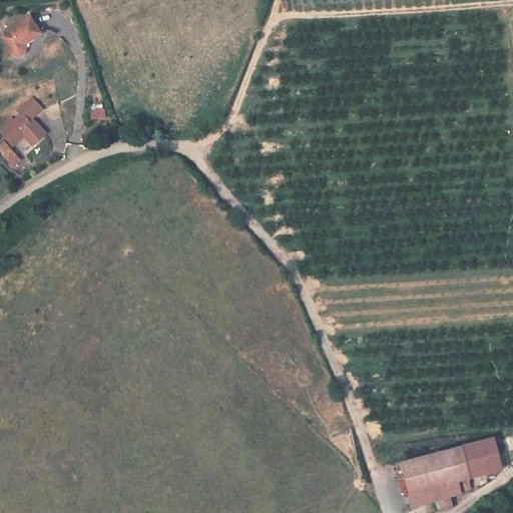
[(24,47),(24,45),(23,45),(40,34),(29,18),(1,37),(11,53),(12,53),(13,54),(13,55),(14,55),(15,55),(15,56),(16,56),(17,56),(18,56),(19,56),(20,55),(21,55),(22,54),(23,53),(23,52),(24,52),(24,50),(25,50),(25,48),(24,47)]
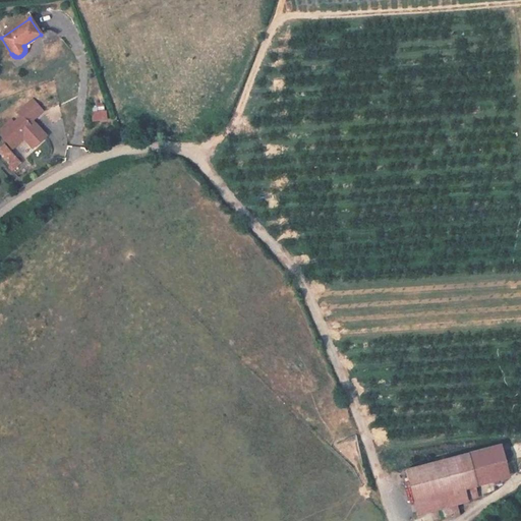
[(42,33),(41,35),(46,40),(49,39),(57,36),(55,34),(51,32),(50,31),(48,31),(47,31),(46,32),(44,32),(42,33)]
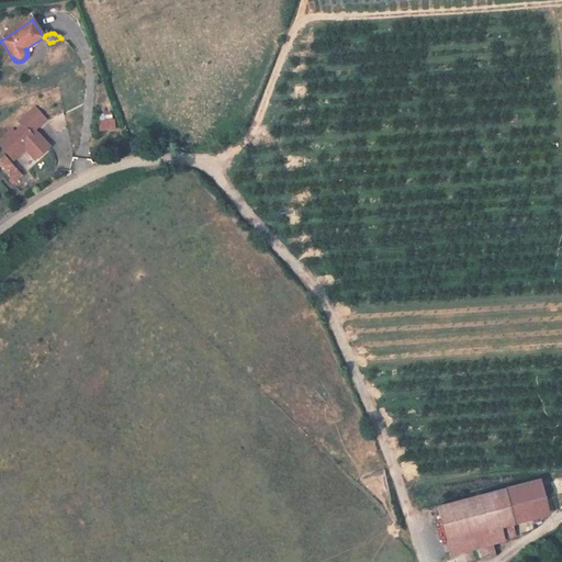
[(25,149),(35,160),(49,147),(37,133),(34,136),(31,133),(35,130),(46,120),(35,108),(20,122),(23,125),(15,133),(13,130),(0,141),(0,144),(13,159),(25,149)]
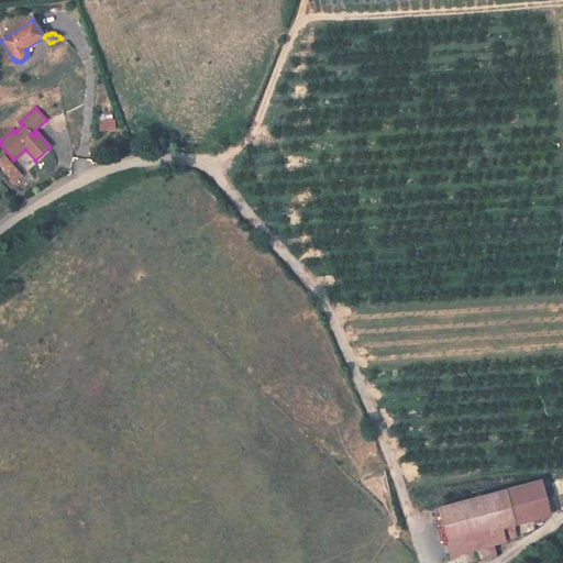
[(101,130),(117,129),(116,119),(100,120),(101,130)]
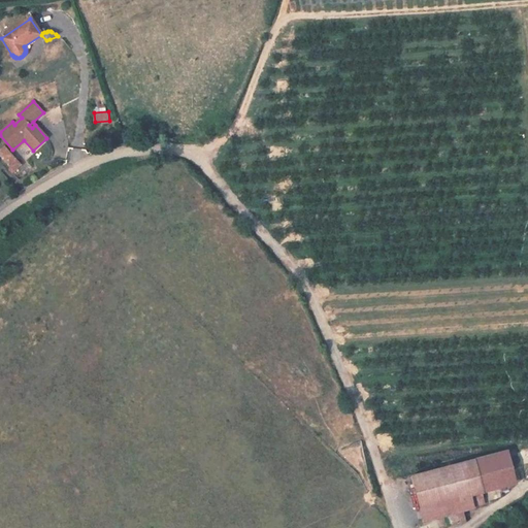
[(20,165),(4,147),(0,151),(0,155),(13,170),(20,165)]
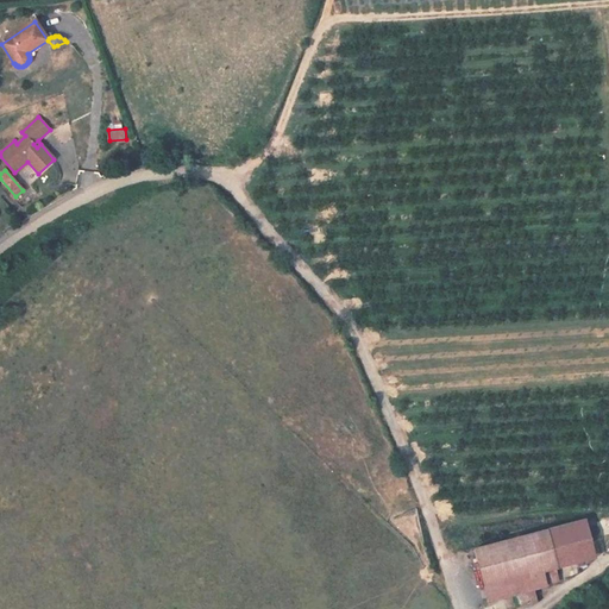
[(558,569),(547,531),(473,550),(488,602),(519,594),(532,590),(547,586),(546,583),(544,572),(556,569),(558,569)]
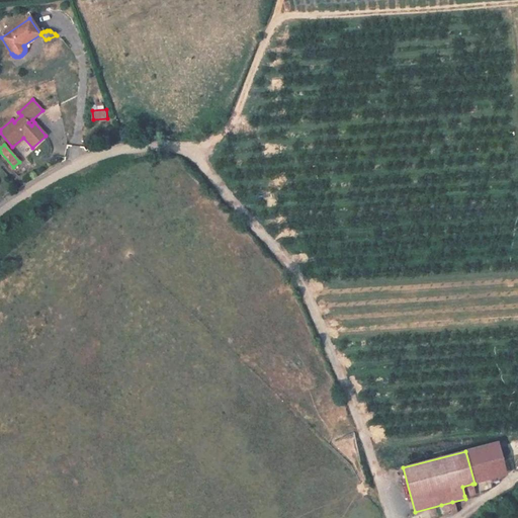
[(472,484),(462,487),(464,496),(475,494),(472,484)]
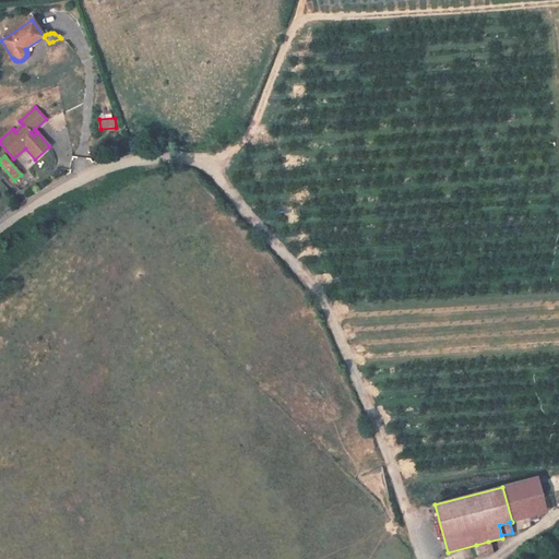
[(488,542),(476,545),(478,557),(491,554),(488,542)]
